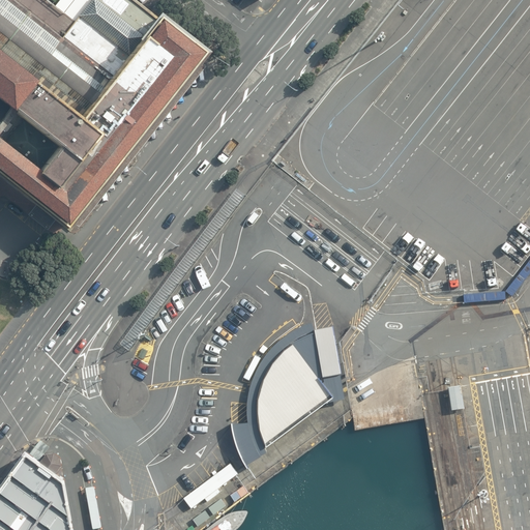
[(0,0),(0,184),(31,209),(27,215),(46,230),(51,224),(63,234),(71,224),(78,228),(205,67),(199,63),(205,55),(155,16),(154,18),(131,0),(90,0),(87,4),(74,22),(62,15),(54,7),(45,0),(0,0)]
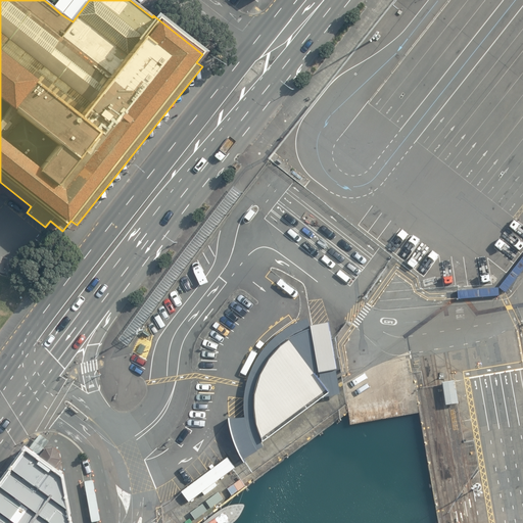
[(53,7),(73,21),(86,4),(89,0),(58,0),(55,3),(53,7)]
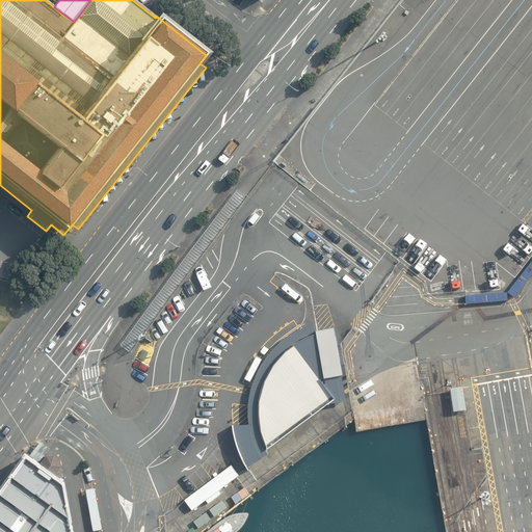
[(254,224),(260,216),(256,213),(249,221),(254,224)]
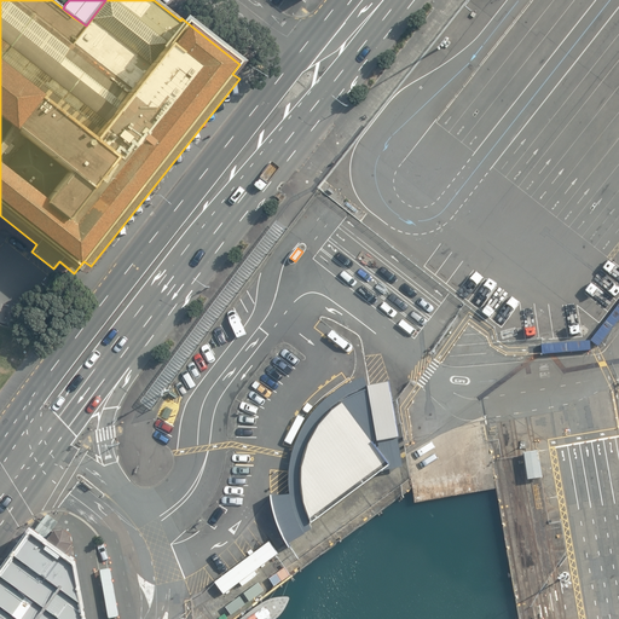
[(400,443),(391,382),(380,383),(368,386),(366,377),(357,380),(351,383),(346,386),(337,391),(328,398),(320,404),(313,412),(307,421),(302,431),(298,440),(294,449),(293,456),(291,458),(290,469),(289,478),(289,485),(290,495),(273,496),(273,493),(272,493),(272,499),(273,504),(275,509),(276,516),(279,526),(283,536),(288,544),(290,548),(291,548),(290,544),(313,530),(311,525),(312,524),(385,470),(404,467),(401,450),(400,443)]
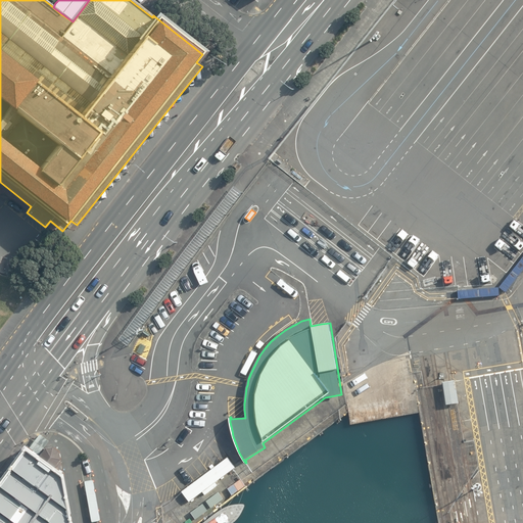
[(456,380),(443,382),(443,384),(446,405),(457,402),(459,402),(456,380)]
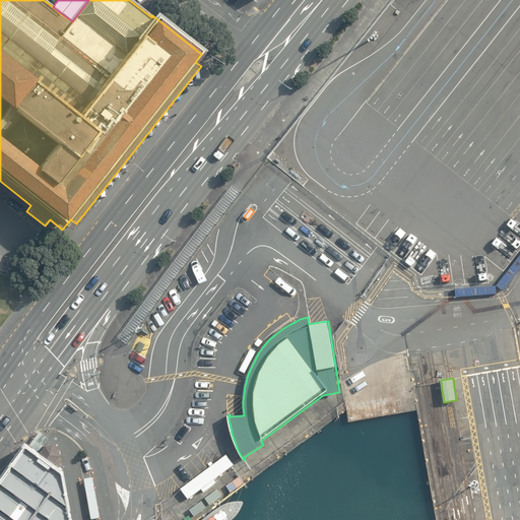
[(30,448),(38,453),(49,439),(40,432),(28,447),(30,448)]
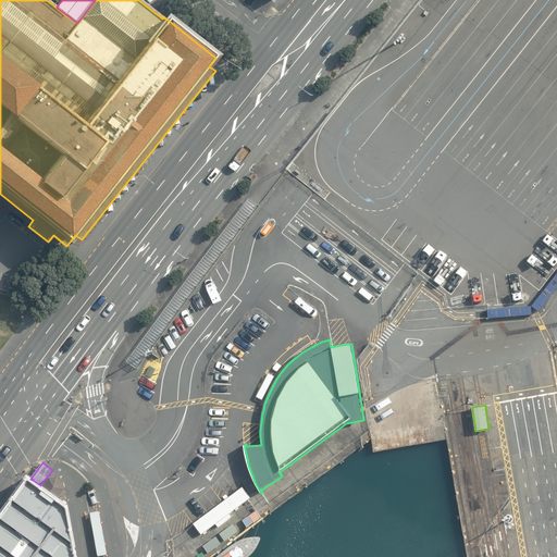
[(31,479),(27,477),(0,514),(0,556),(78,556),(71,508),(67,505),(65,493),(65,492),(65,483),(58,478),(49,479),(44,487),(40,485),(33,480),(31,479)]
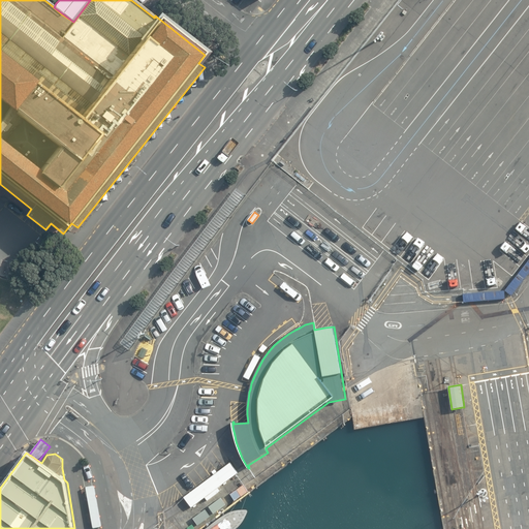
[(237,474),(239,473),(230,463),(184,497),(185,498),(192,508),(206,498),(208,501),(221,491),(219,488),(237,474)]
